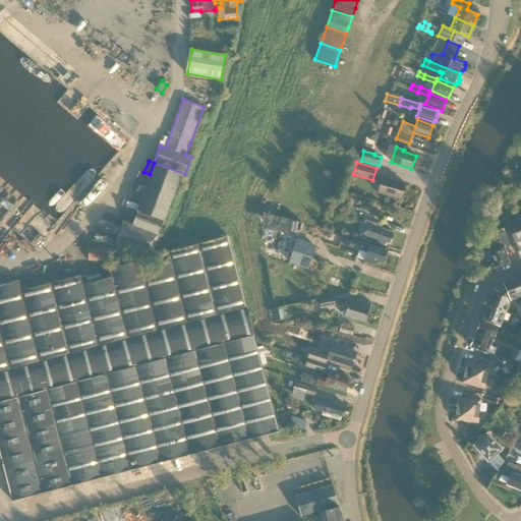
[(152,253),(181,173),(156,164),(148,186),(140,183),(136,190),(145,193),(133,224),(124,221),(117,241),(118,241),(114,251),(125,255),(128,245),(152,253)]
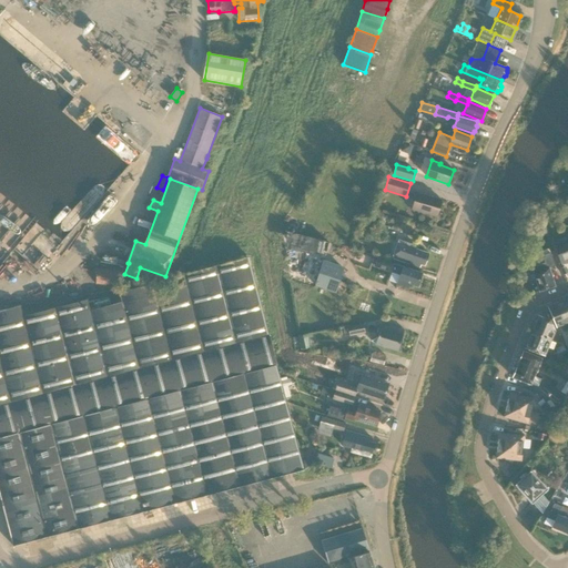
[(412,210),(437,216),(442,200),(417,193),(412,210)]
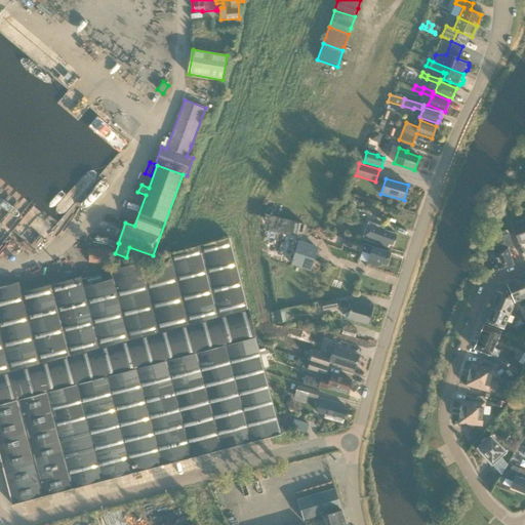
[(333,211),(345,214),(347,207),(335,204),(333,211)]
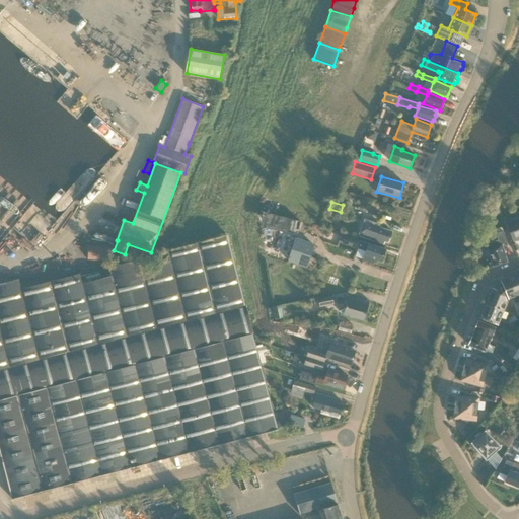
[(64,229),(70,234),(86,215),(81,210),(64,229)]
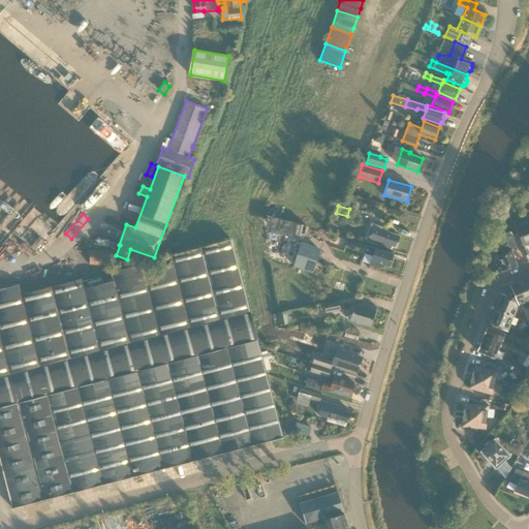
[(308,226),(302,224),(268,216),(263,241),(279,245),(275,256),(284,259),(284,263),(293,267),(294,265),(312,271),(317,252),(318,249),(302,243),(308,226)]
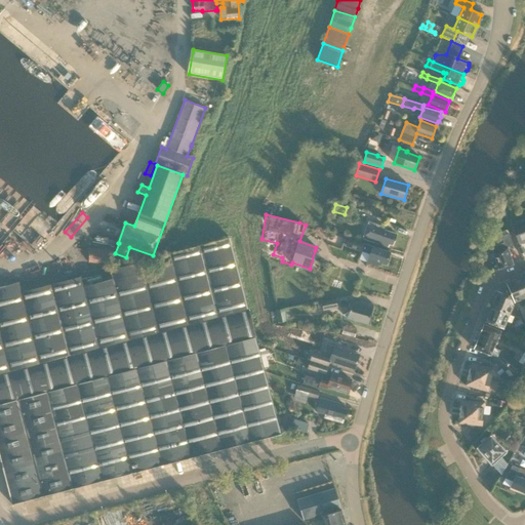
[(524,218),(524,217),(519,220),(520,223),(512,226),(519,244),(524,242),(524,218)]
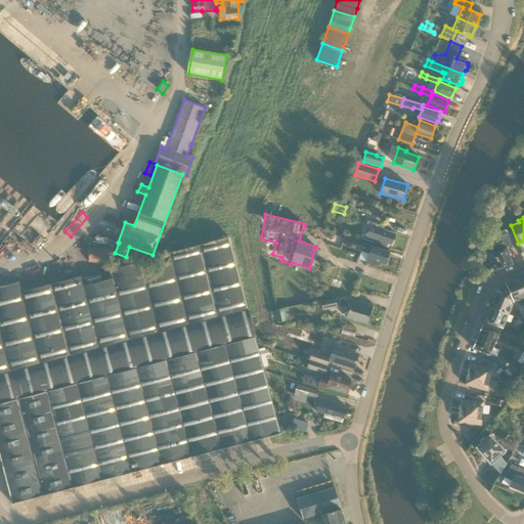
[(389,244),(392,245),(396,233),(383,229),(384,226),(368,220),(362,237),(388,247),(389,244)]
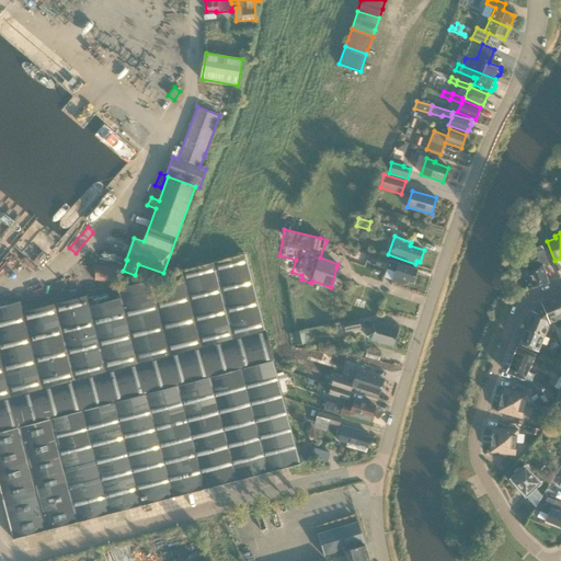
[(533,287),(548,283),(542,264),(549,263),(544,250),(542,245),(537,247),(538,249),(536,249),(537,252),(535,253),(538,260),(525,264),(533,287)]
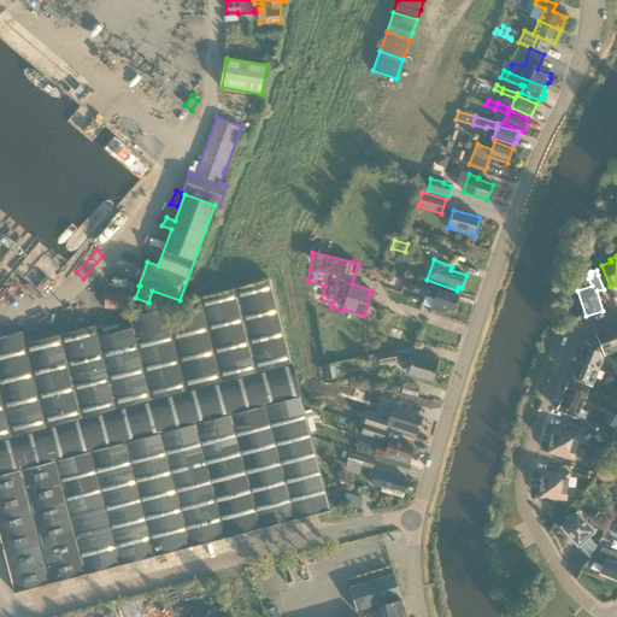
[(42,289),(52,280),(47,276),(39,286),(42,289)]
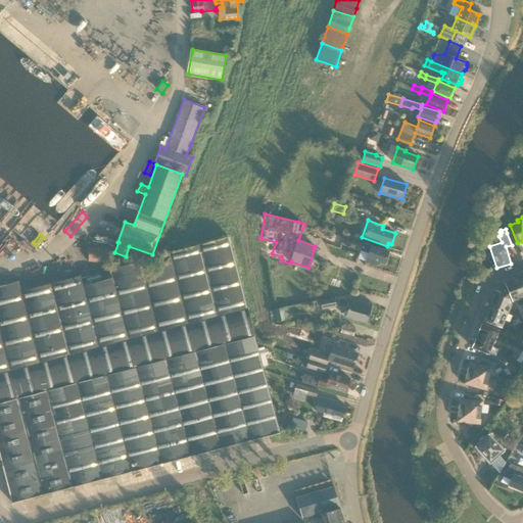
[(262,361),(229,236),(170,252),(172,263),(143,270),(140,259),(110,268),(113,278),(84,286),(81,276),(21,291),(19,282),(0,286),(0,455),(12,503),(162,463),(281,432),(264,366),(262,361)]
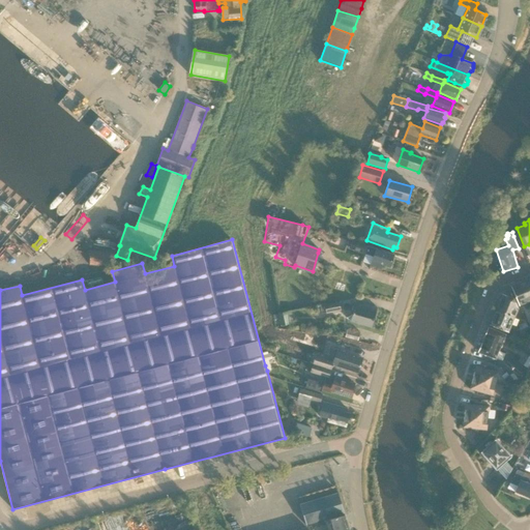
[(379,263),(389,266),(393,255),(353,240),(350,247),(365,253),(365,251),(374,254),(371,265),(378,267),(379,263)]
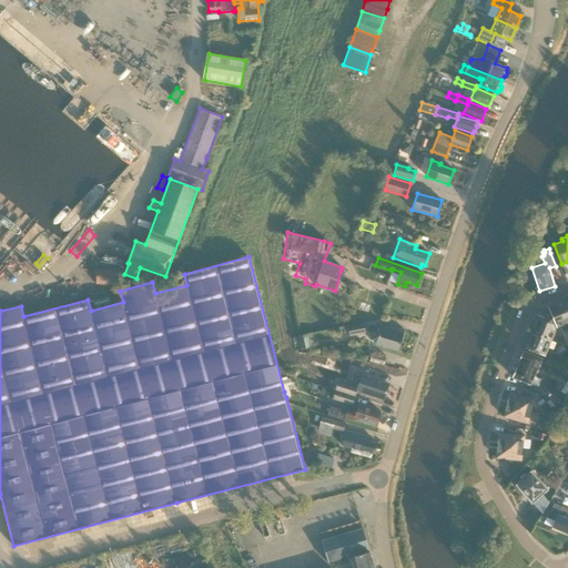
[(97,283),(123,284),(123,270),(97,267),(97,283)]
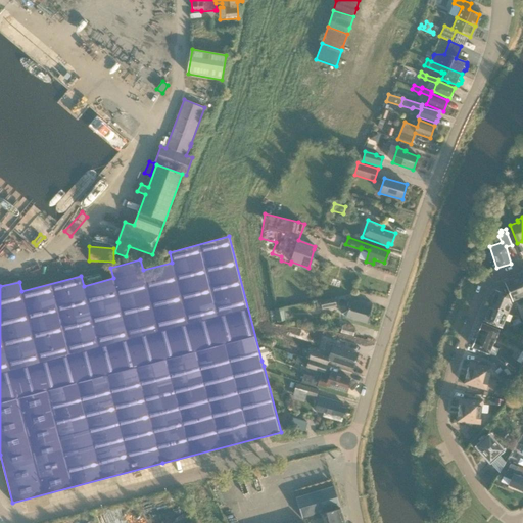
[(520,298),(522,296),(522,284),(520,277),(512,279),(520,298)]
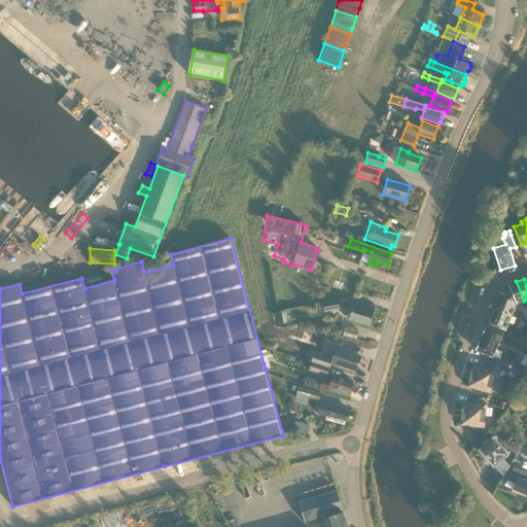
[(516,304),(524,301),(516,281),(508,285),(516,304)]
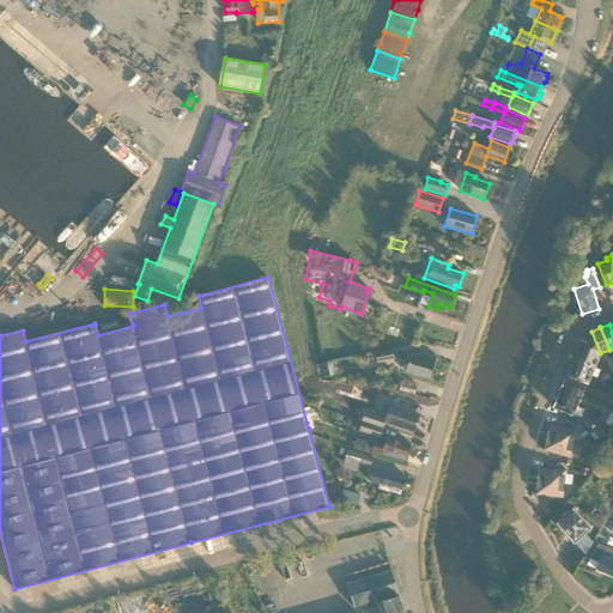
[(599,358),(599,357),(594,345),(581,340),(577,349),(599,358)]
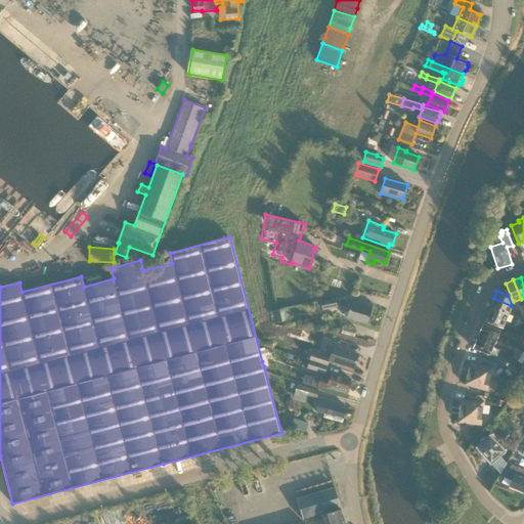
[(509,313),(512,306),(493,298),(490,306),(509,313)]
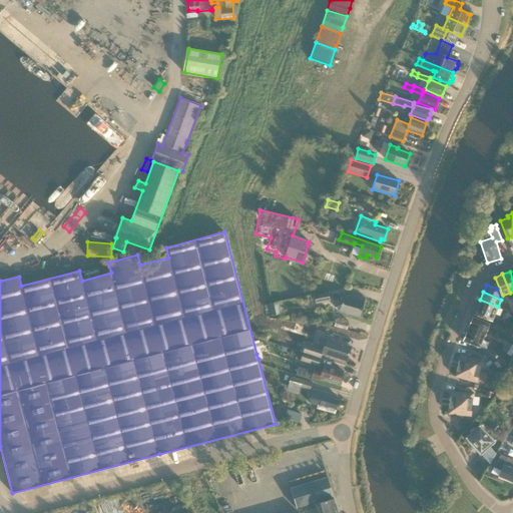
[(316,303),(316,304),(330,301),(329,293),(310,296),(312,304),(316,303)]
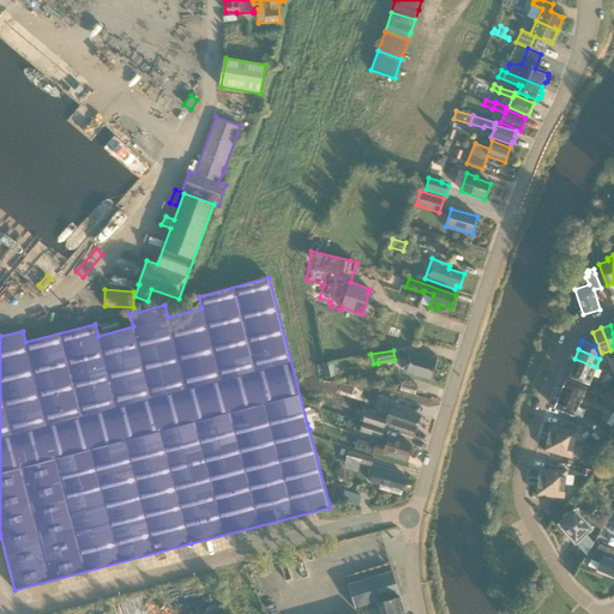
[(428,354),(428,356),(411,351),(407,372),(431,379),(438,356),(428,354)]
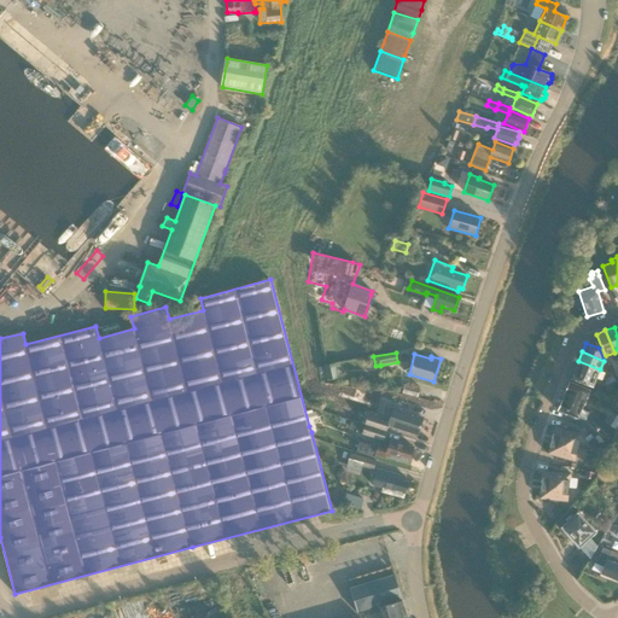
[(596,378),(600,369),(578,361),(575,369),(596,378)]
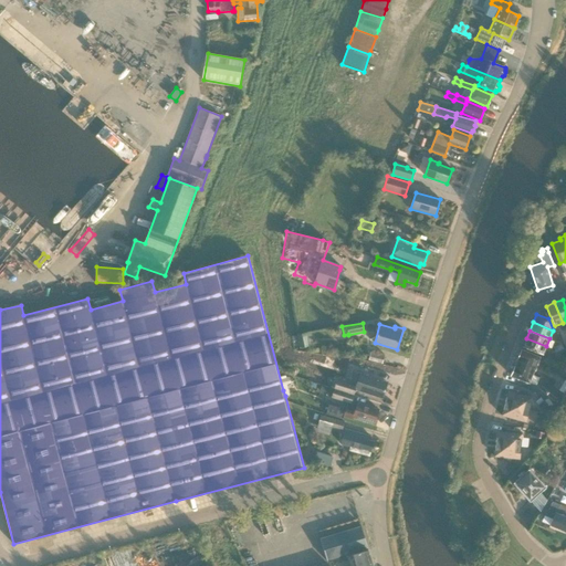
[(314,345),(311,333),(297,335),(301,348),(314,345)]
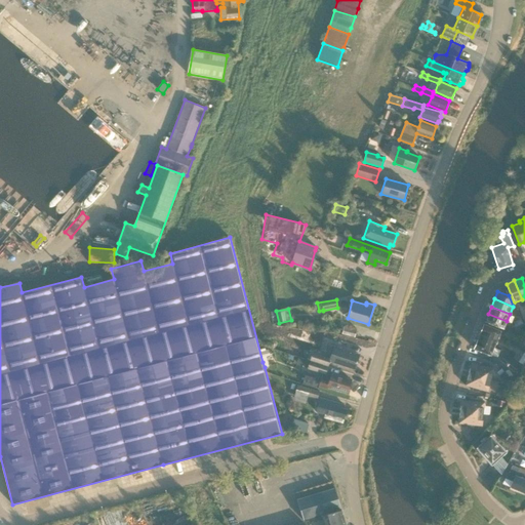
[(503,329),(507,321),(488,314),(485,321),(503,329)]
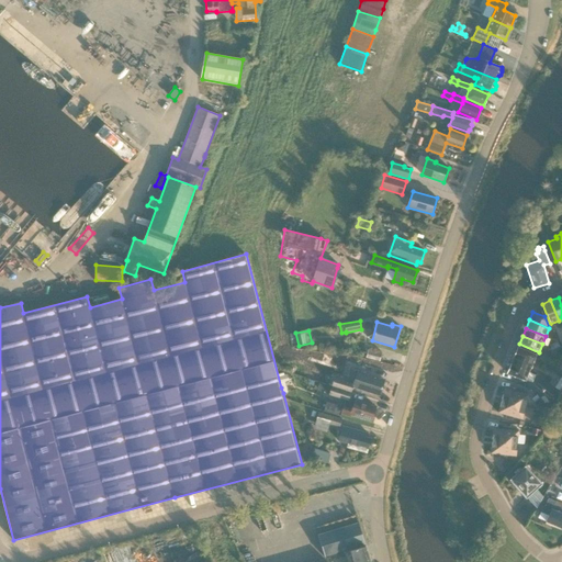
[(557,340),(549,344),(551,350),(560,348),(557,340)]
